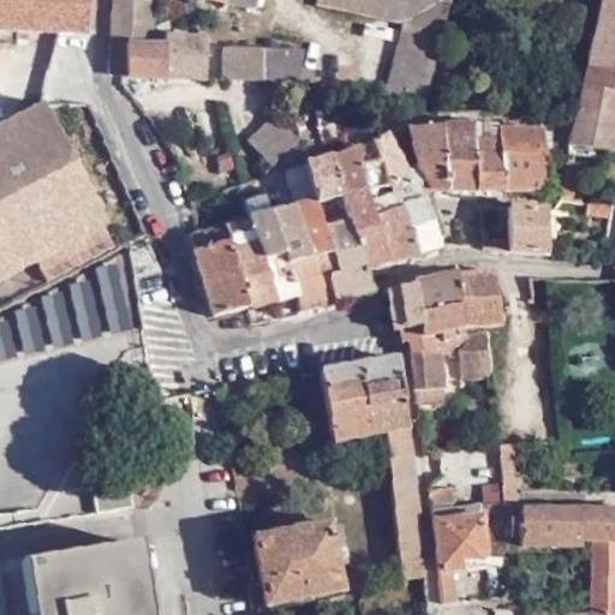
[(0,0),(0,35),(87,39),(88,0),(0,0)]
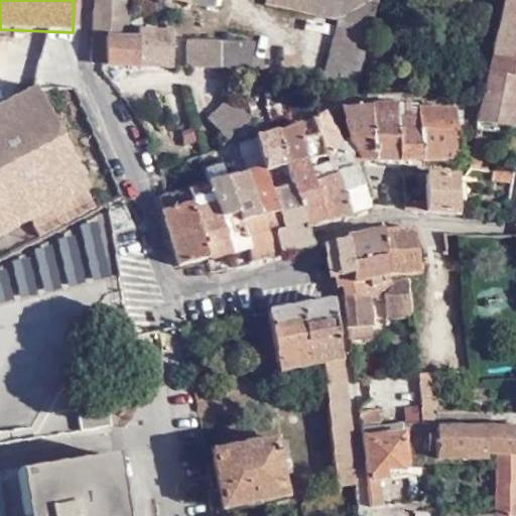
[(111,62),(172,63),(172,28),(167,28),(138,27),(137,33),(127,33),(129,0),(95,0),(93,58),(103,60),(111,62)]
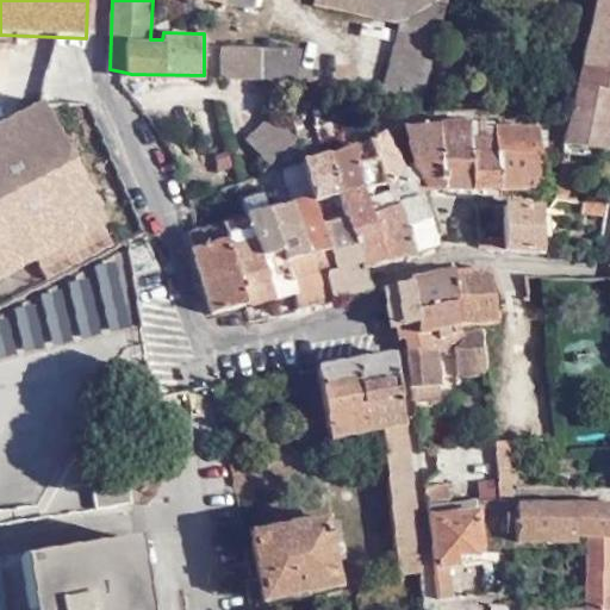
[(419,109),(448,0),(328,0),(404,22),(383,99),(417,110),(419,109)]
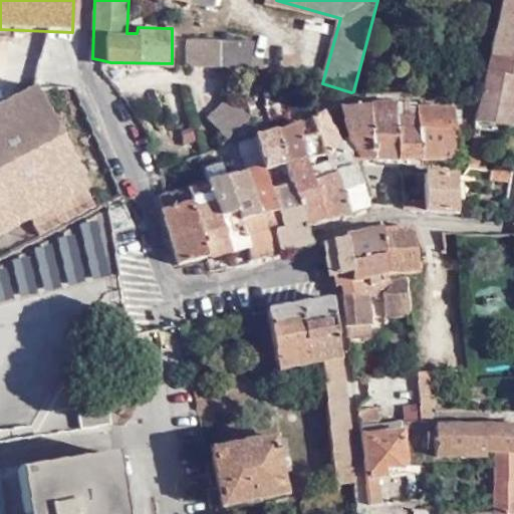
[(513,0),(501,0),(500,6),(513,8),(513,0)]
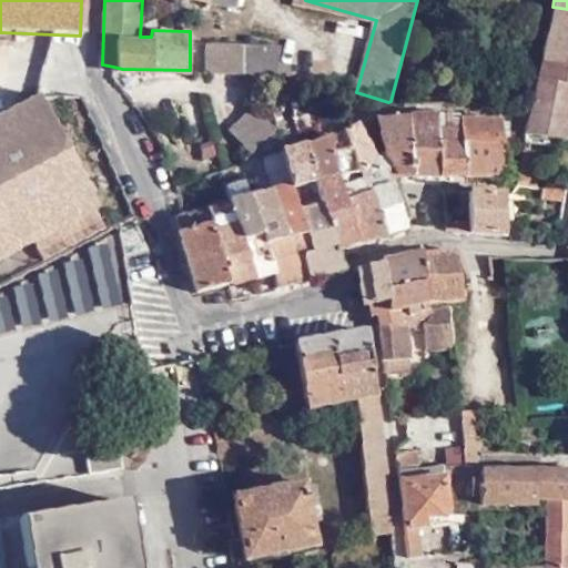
[(567,9),(553,7),(541,58),(567,59),(567,9)]
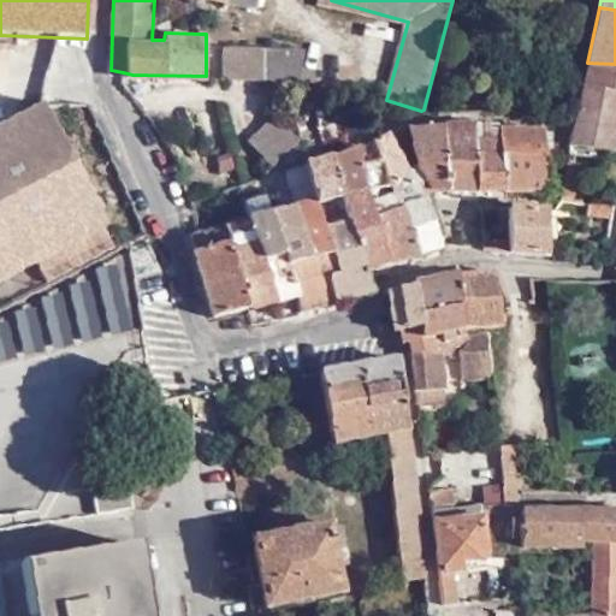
[(225,78),(301,82),(306,51),(226,45),(225,78)]
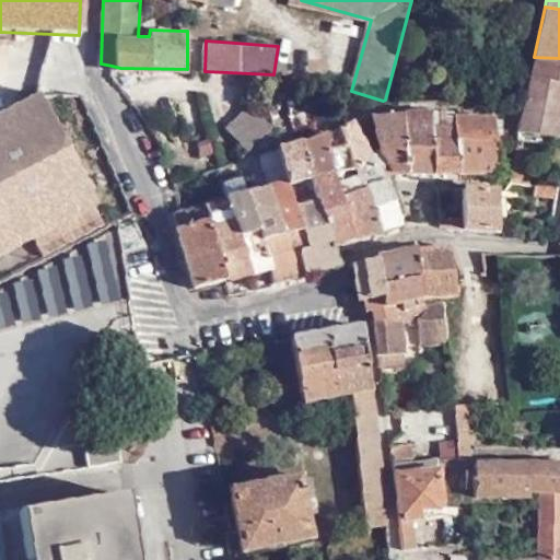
[(522,106),(517,129),(557,135),(559,121),(559,58),(534,57),(522,106)]
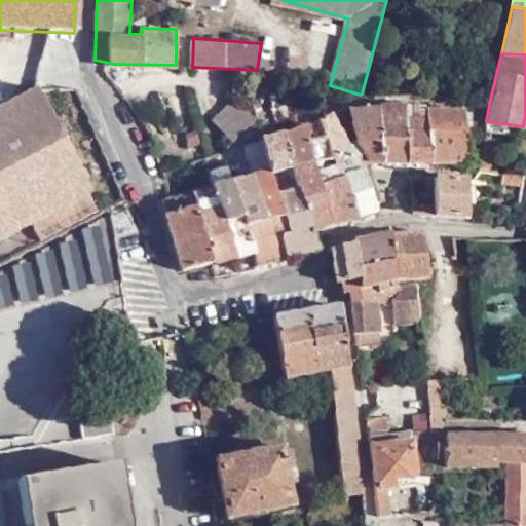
[(38,91),(0,111),(0,240),(32,225),(40,242),(99,213),(88,195),(91,193),(38,91)]
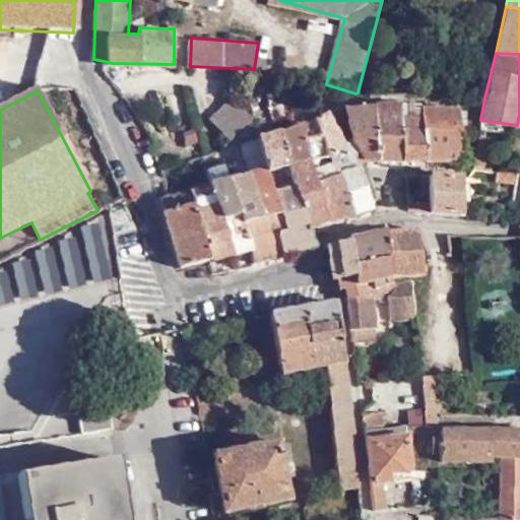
[(230,139),(254,118),(234,95),(210,116),(230,139)]
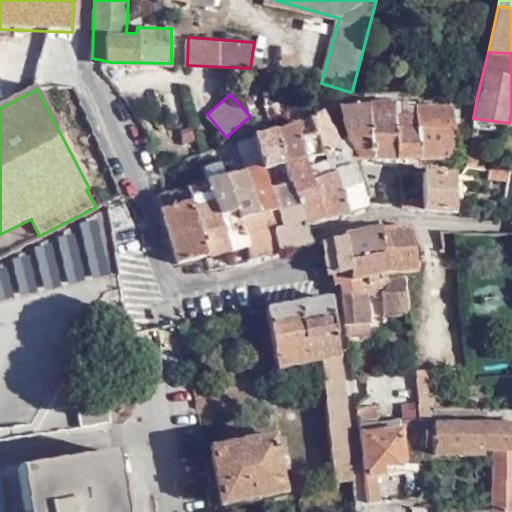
[(360,156),(372,155),(369,101),(342,102),(348,135),(360,156)]
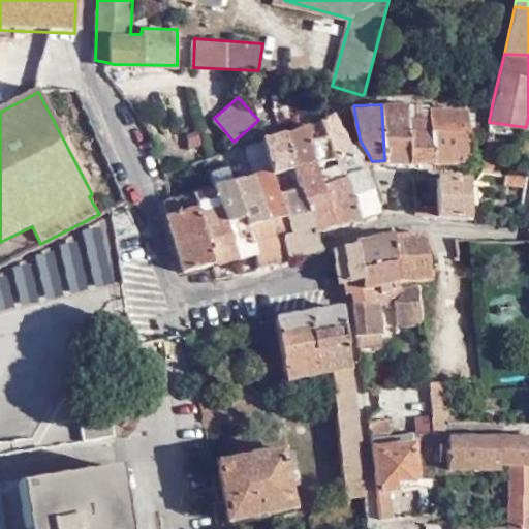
[(384,160),(410,161),(409,111),(408,104),(381,104),(384,160)]
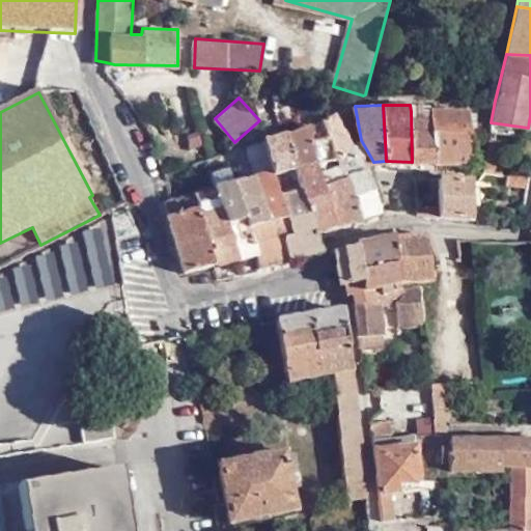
[(430,111),(432,130),(475,131),(475,113),(470,114),(469,110),(430,111)]
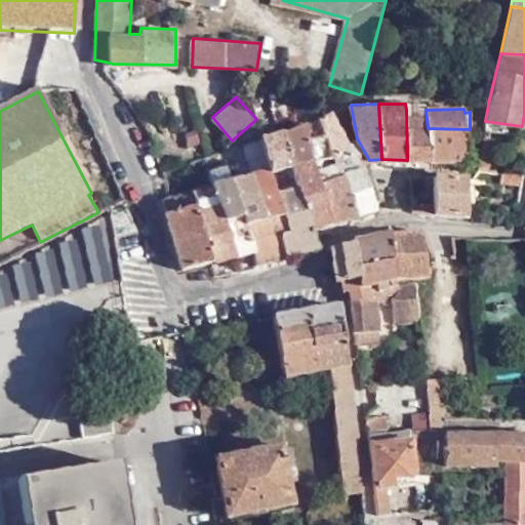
[(407,160),(429,159),(428,128),(426,110),(406,110),(407,160)]
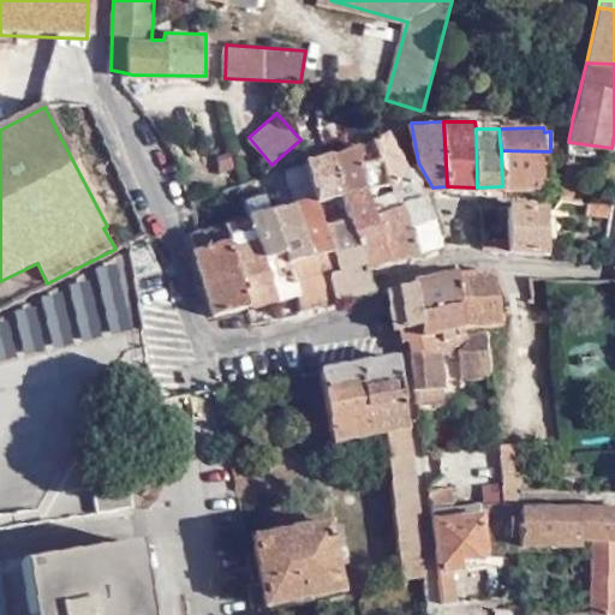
[(388,131),(375,137),(381,157),(390,186),(395,185),(412,175),(407,167),(388,131)]
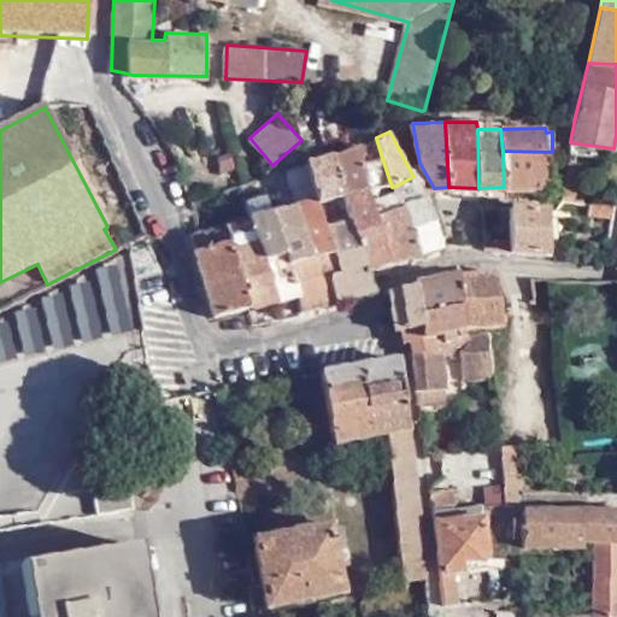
[(359,144),(334,153),(346,195),(370,191),(364,163),(359,144)]
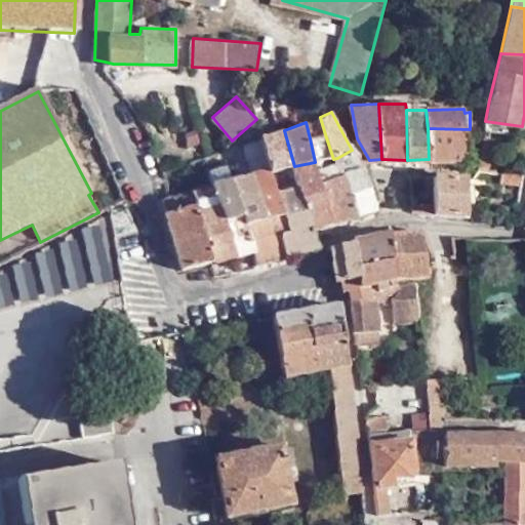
[(428,128),(429,159),(466,160),(465,137),(471,137),(470,129),(428,128)]
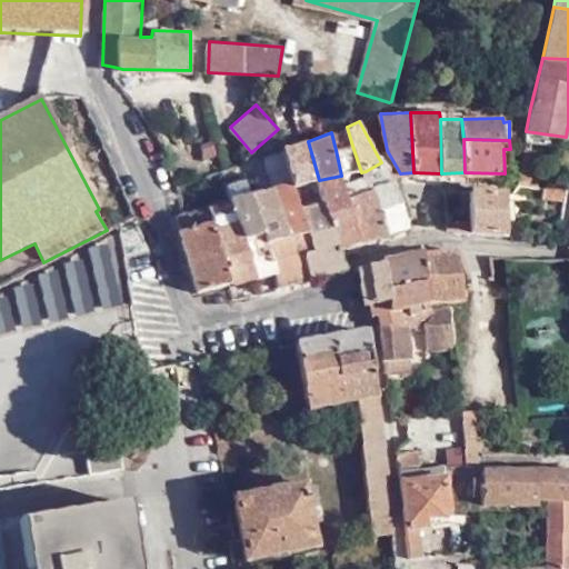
[(282,148),(293,187),(317,180),(319,180),(308,141),(282,148)]
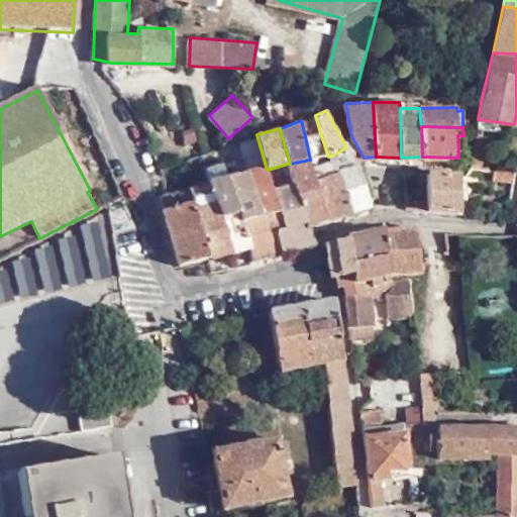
[(337,172),(332,156),(328,157),(320,132),(305,136),(310,160),(316,179),(337,172)]
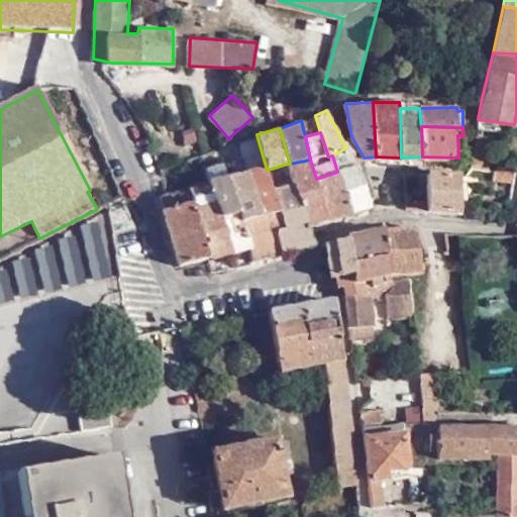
[(238,141),(243,156),(261,213),(270,210),(278,207),(273,191),(267,170),(256,134),(238,141)]
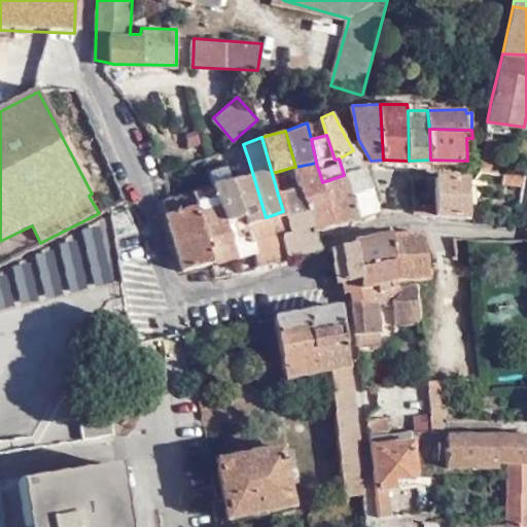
[(362,166),(371,161),(358,139),(349,143),(353,150),(339,159),(344,175),(357,216),(378,209),(362,166)]
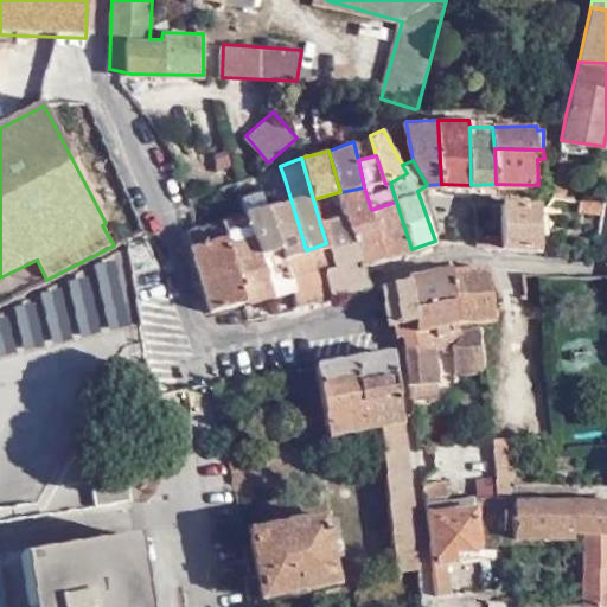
[(579,168),(557,165),(551,197),(573,199),(579,168)]
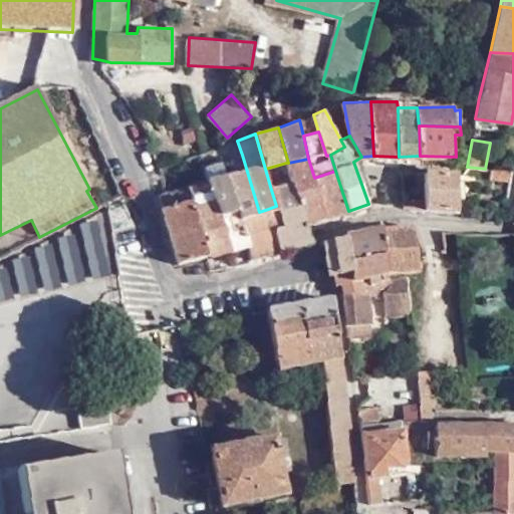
[(221,162),(232,195),(240,218),(259,212),(242,155),(221,162)]
